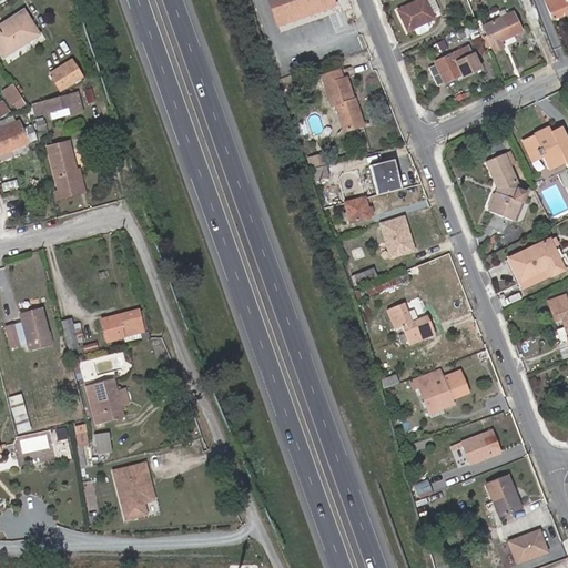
[(331,0),(267,0),(272,9),(277,24),(334,6),(331,0)]
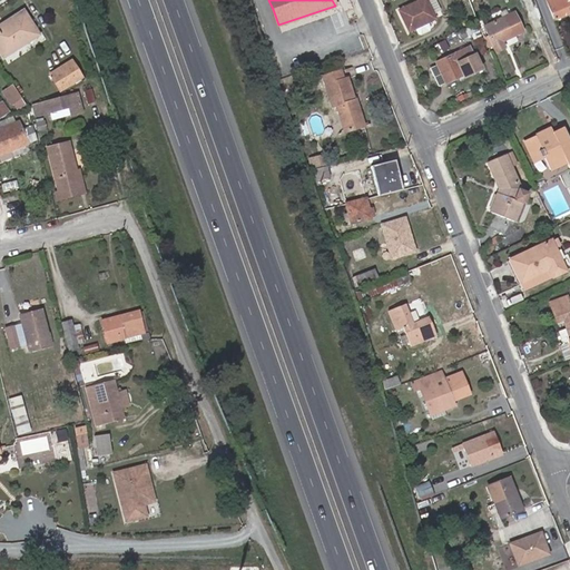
[(433,15),(426,2),(430,0),(420,0),(399,10),(409,31),(415,28),(419,33),(420,33),(429,30),(429,28),(426,22),(435,19),(433,15)]
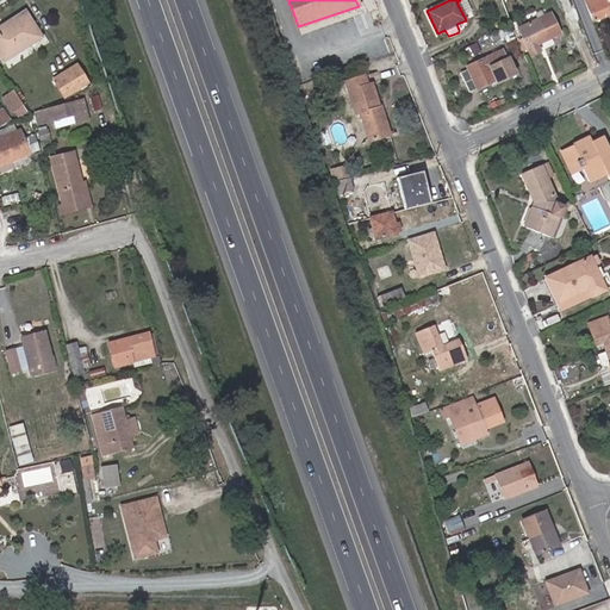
[(472,12),(466,0),(460,0),(456,2),(464,16),(472,12)]
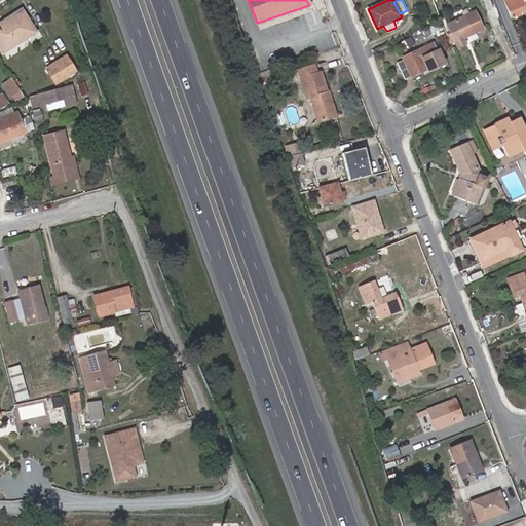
[(492,0),(481,0),(485,14),(495,12),(492,0)]
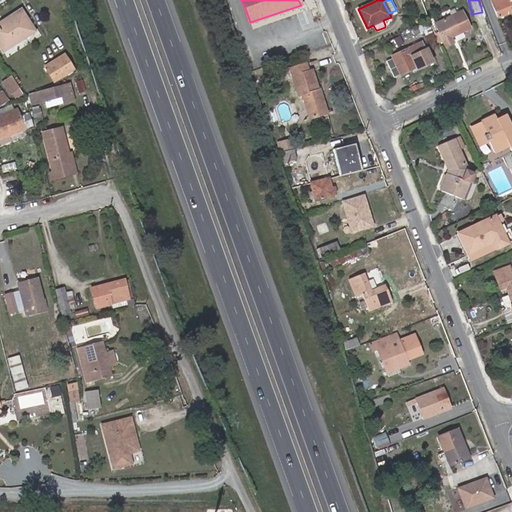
[(511,11),(511,0),(490,0),(498,18),(511,11)]
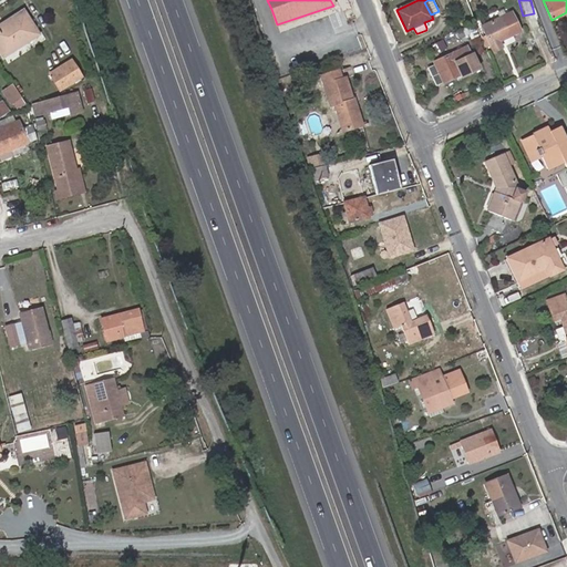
[(0,50),(3,57),(38,34),(23,11),(0,26),(0,50)]
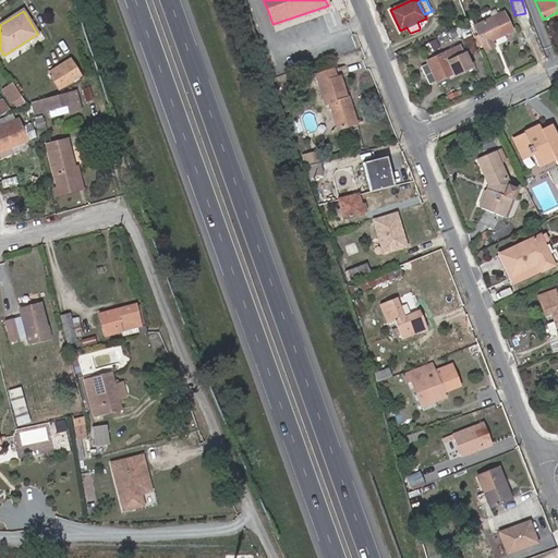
[(511,31),(508,22),(502,13),(474,26),(478,36),(483,45),(482,45),(485,50),(489,48),(494,47),(490,40),(511,31)]
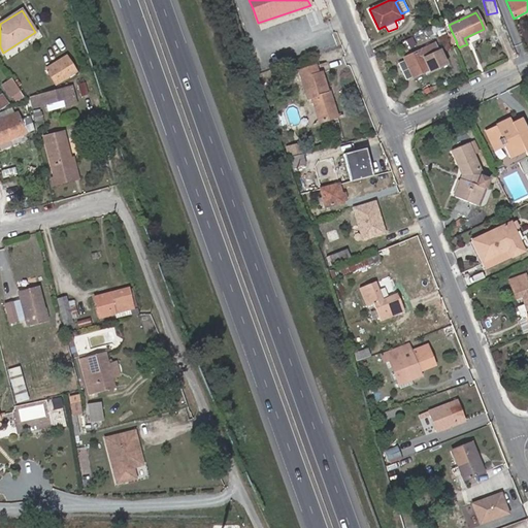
[(437,33),(441,43),(449,40),(441,24),(431,28),(434,34),(437,33)]
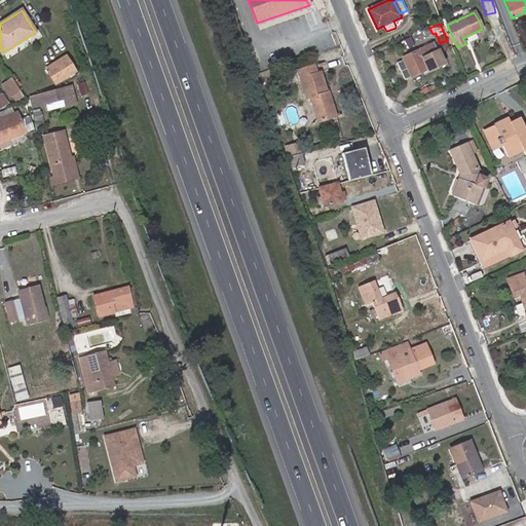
[(403,50),(414,45),(410,38),(400,43),(403,50)]
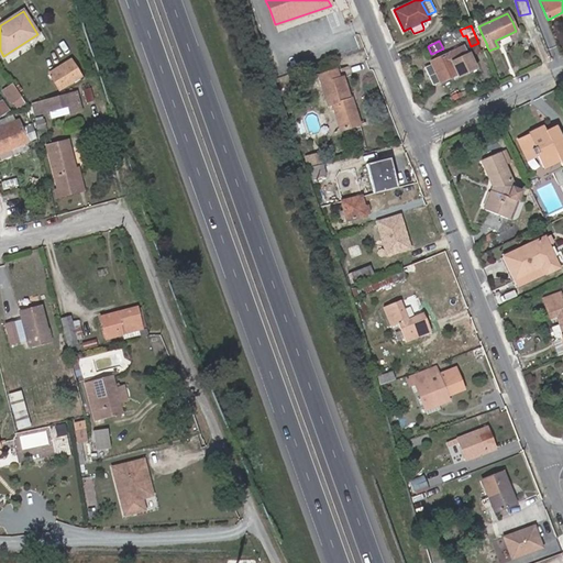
[(431,64),(423,68),(432,86),(457,74),(459,76),(475,68),(470,54),(466,55),(463,46),(431,62),(431,64)]
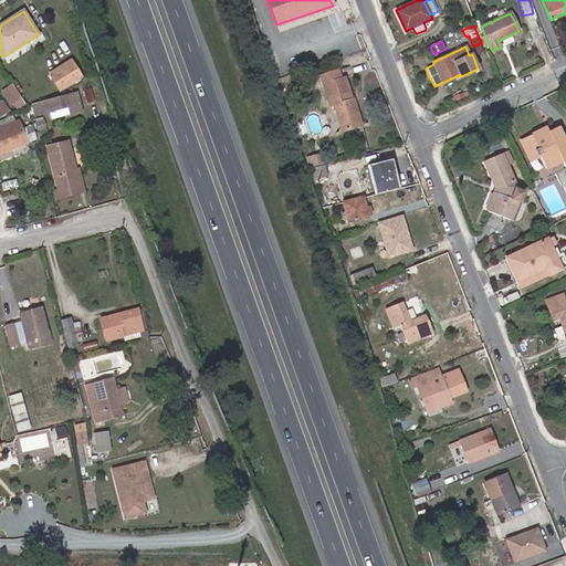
[(81,77),(76,69),(71,61),(49,74),(54,83),(60,91),(81,77)]
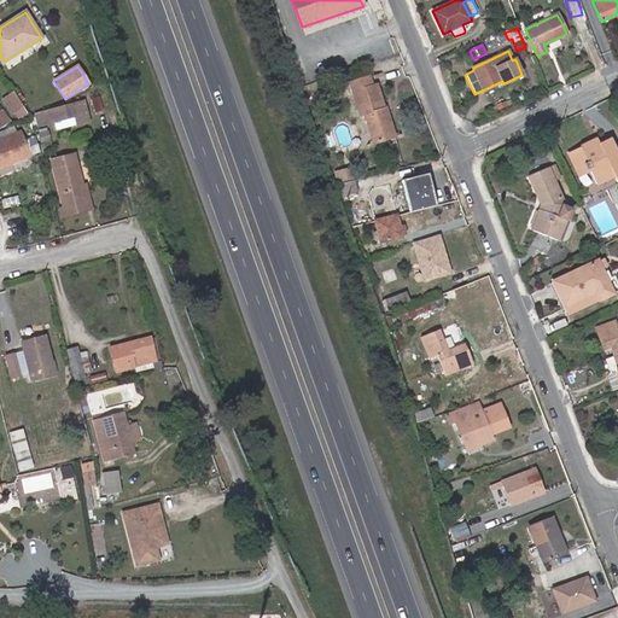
[(384,109),(377,85),(372,86),(369,77),(360,80),(350,82),(360,116),(365,115),(373,143),(384,140),(395,136),(386,109),(384,109)]
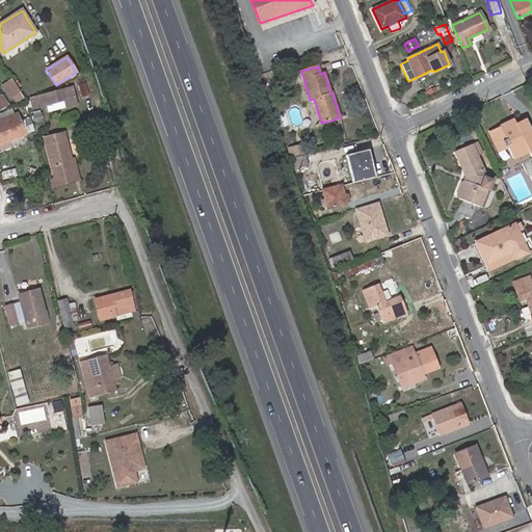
[(20,91),(12,79),(4,84),(11,97),(20,91)]
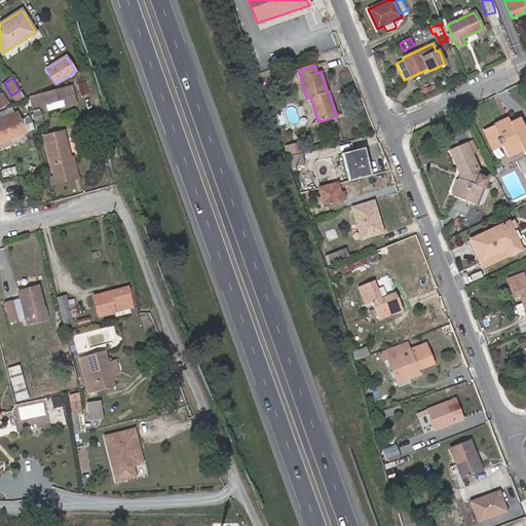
[(87,95),(84,83),(77,84),(80,96),(87,95)]
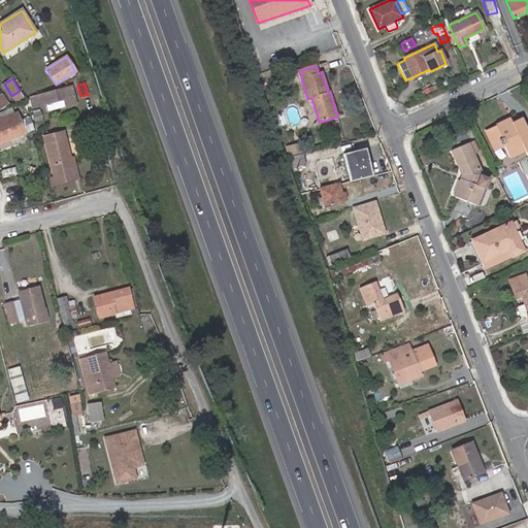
[(76,104),(72,87),(64,89),(54,92),(30,98),(33,107),(57,101),(64,99),(66,106),(76,104)]
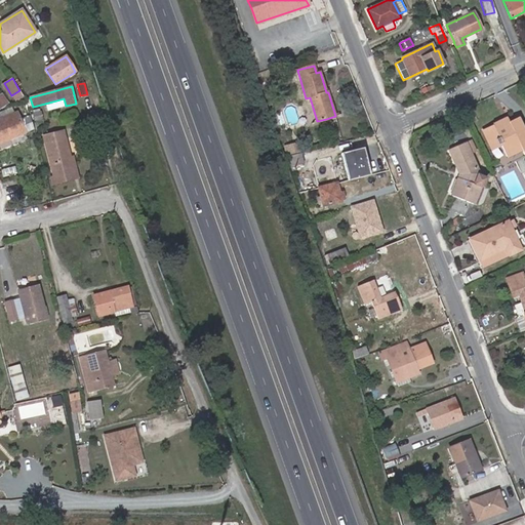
[(0,118),(13,113),(11,109),(0,113),(0,118)]
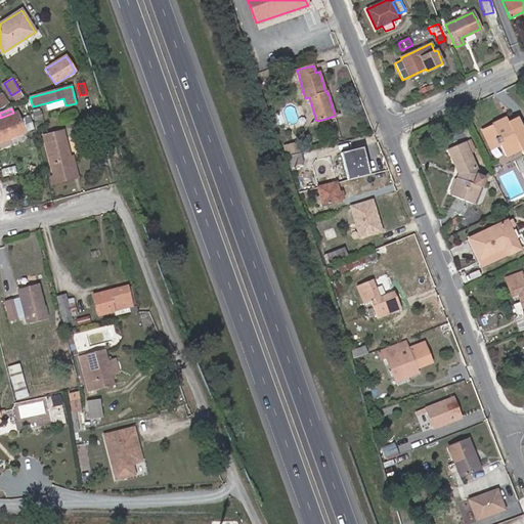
[(43,119),(41,111),(33,113),(34,121),(43,119)]
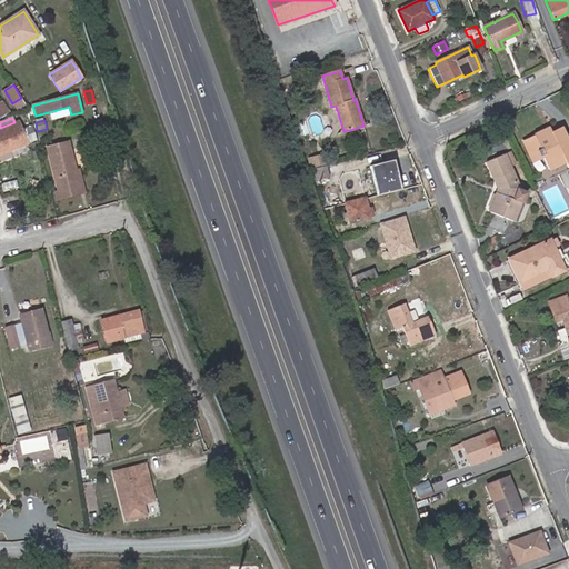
[(28,143),(23,132),(18,121),(15,122),(0,128),(0,155),(11,150),(26,145),(28,143)]
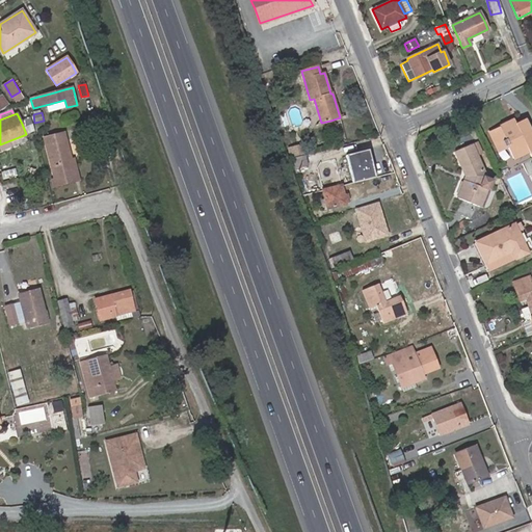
[(514,118),(498,127),(488,132),(499,153),(507,149),(513,160),(530,152),(531,156),(531,134),(525,118),(515,124),(514,118)]
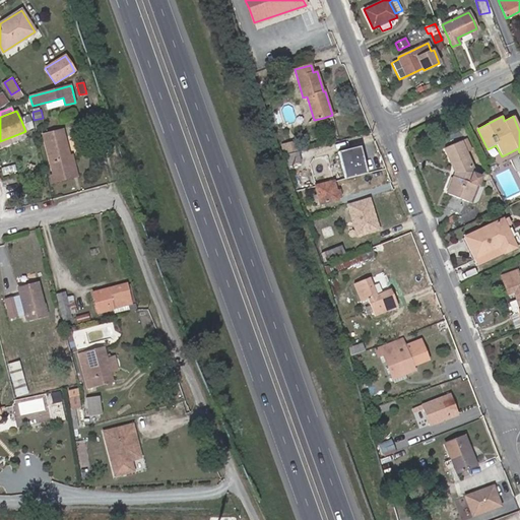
[(69,156),(62,130),(53,133),(43,135),(54,176),(73,171),(69,156)]
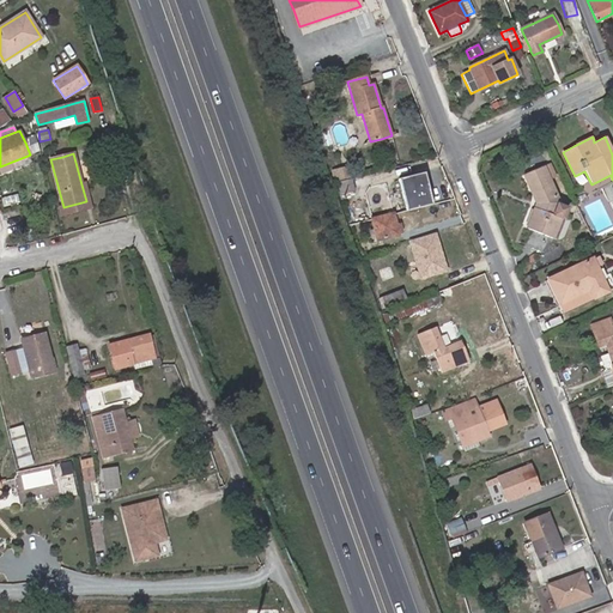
[(14,168),(30,162),(28,156),(12,162),(14,168)]
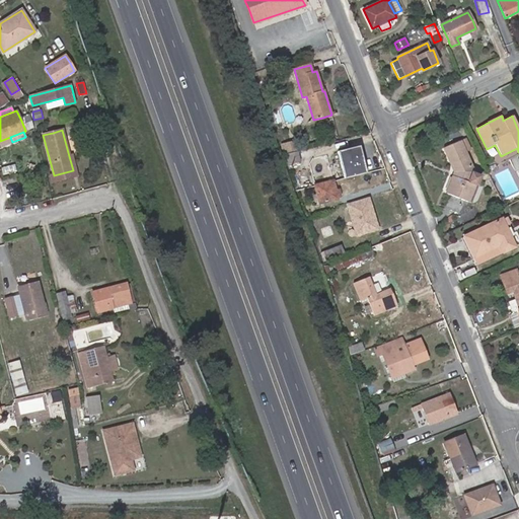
[(471,172),(473,169),(460,141),(452,144),(443,148),(454,172),(446,194),(456,198),(467,202),(474,184),(476,186),(480,176),(471,172)]
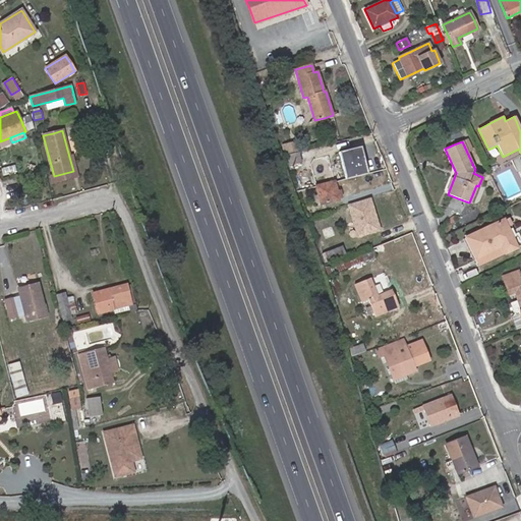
[(367,174),(360,147),(339,152),(345,179),(367,174)]
